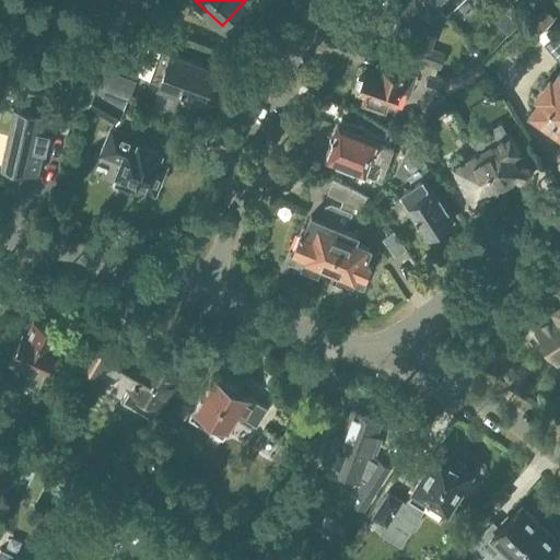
[(418,72),(429,76),(429,73),(435,76),(439,67),(441,68),(446,53),(433,48),(440,28),(433,22),(434,21),(429,15),(439,6),(440,6),(433,0),(395,0),(399,4),(391,12),(400,23),(409,15),(422,30),(412,58),(422,61),(418,72)]
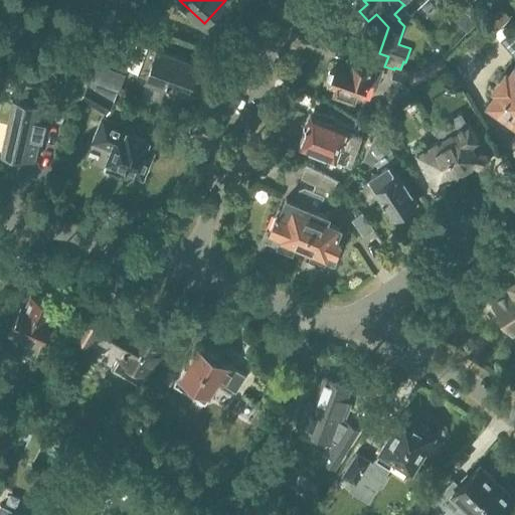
[(398,0),(404,5),(403,5),(410,12),(423,0),(398,0)]
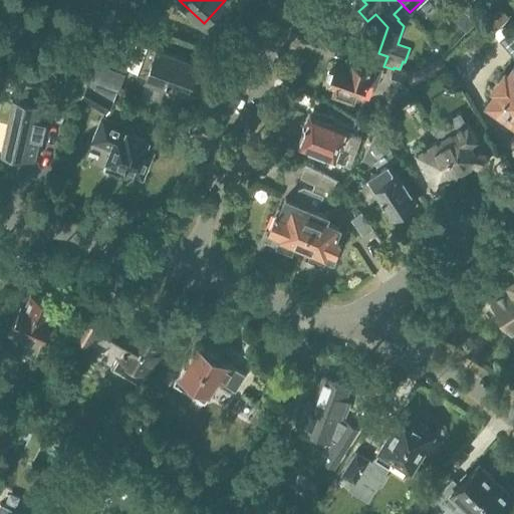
[(477,23),(458,3),(448,12),(467,33),(477,23)]
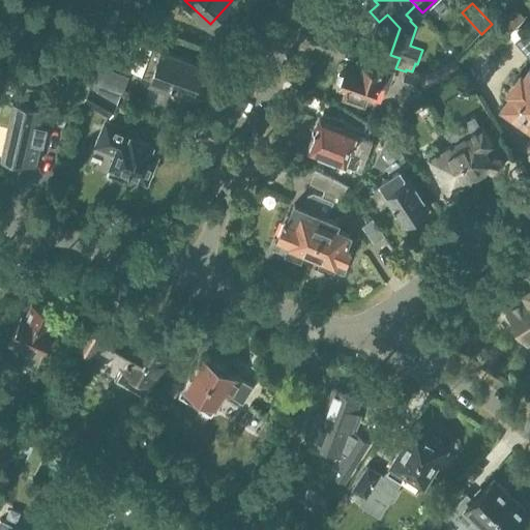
[(529,27),(524,21),(508,34),(529,58),(529,27)]
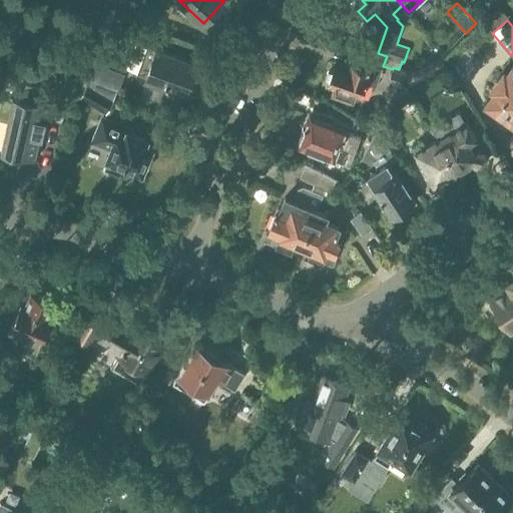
[(148,44),(136,74),(186,92),(197,62),(148,44)]
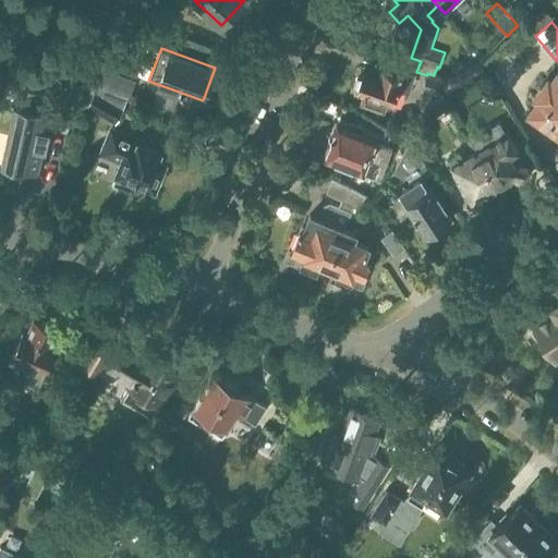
[(82,82),(97,87),(96,88),(126,99),(128,96),(130,97),(136,79),(88,62),(87,63),(67,56),(63,65),(84,73),(82,82)]
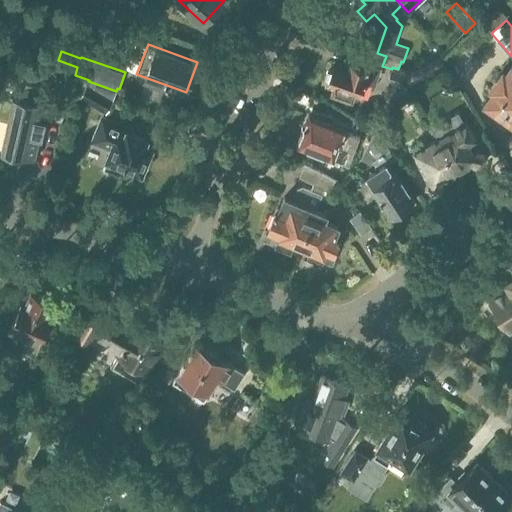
[(445,66),(440,56),(406,73),(405,87),(422,79),(425,77),(428,75),(432,75),(445,66)]
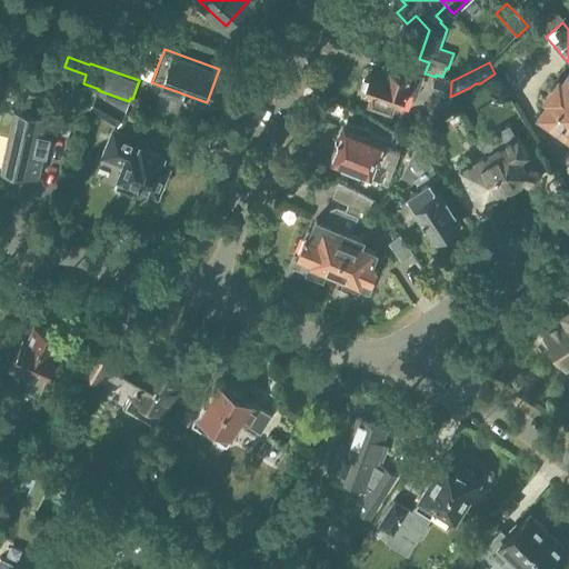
[(401,107),(407,91),(417,96),(425,76),(409,70),(407,75),(388,68),(386,75),(371,70),(368,77),(365,78),(362,82),(366,86),(362,92),(372,97),(368,109),(392,118),(397,105),(401,107)]
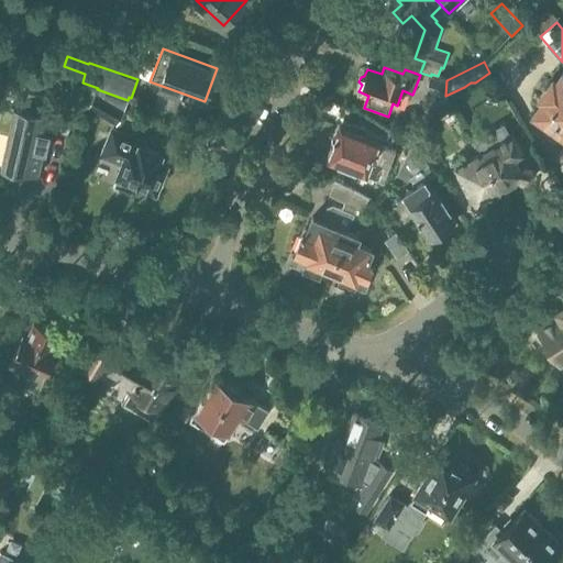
[(534,112),(553,125),(550,129),(562,138),(562,73),(556,81),(553,79),(541,96),(544,99),(534,112)]
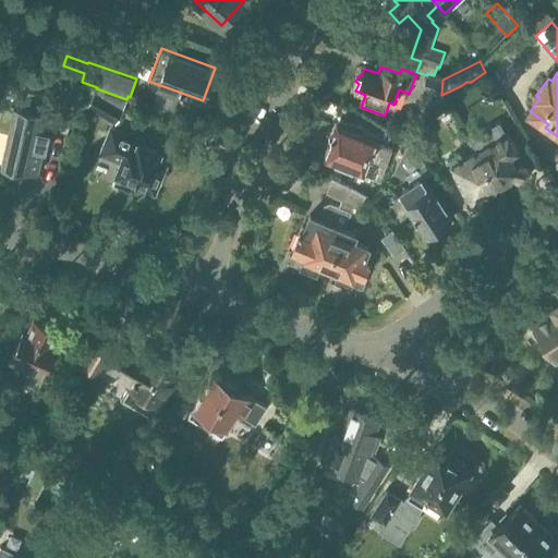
[(427,73),(427,75),(422,89),(437,95),(443,81),(433,77),(434,75),(427,73)]
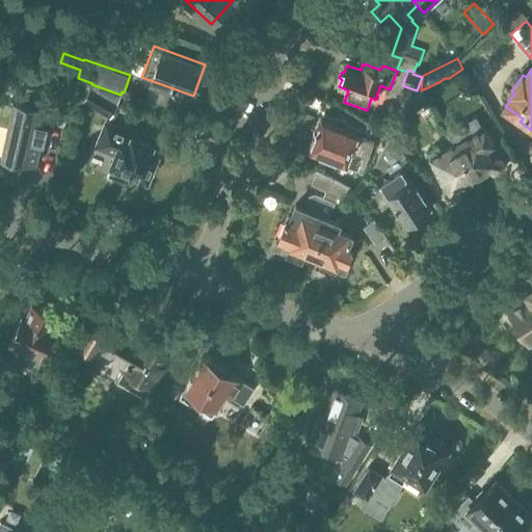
[(91,84),(90,87),(82,102),(110,118),(118,104),(117,103),(121,95),(91,84)]
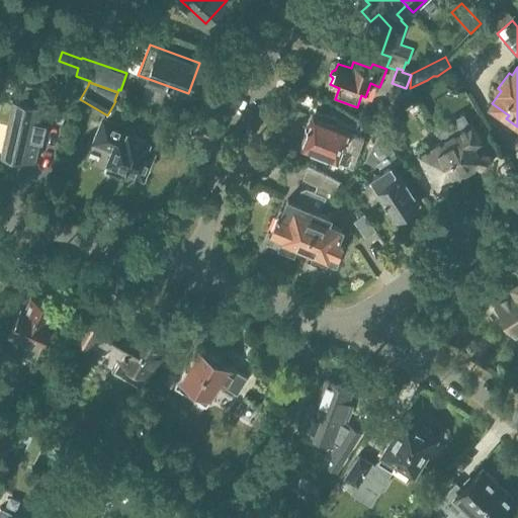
[(68,93),(26,83),(22,99),(3,94),(0,106),(0,119),(9,121),(2,153),(35,160),(40,139),(44,140),(48,121),(44,120),(46,114),(62,118),(68,93)]
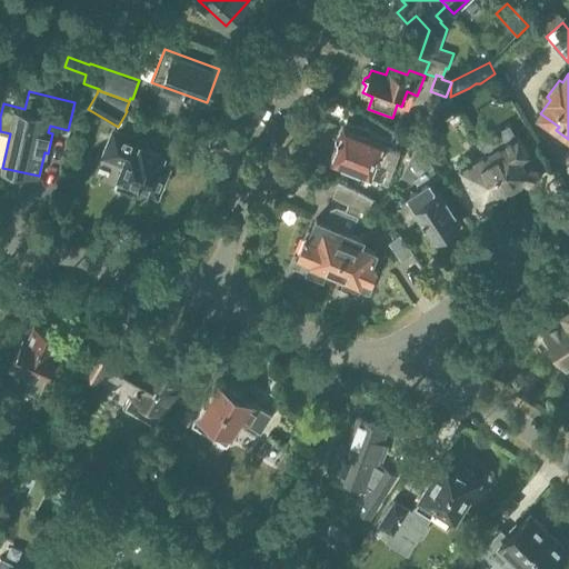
[(516,136),(509,125),(480,141),(487,152),(485,153),(508,191),(525,181),(536,183),(539,169),(529,166),(523,158),(529,155),(518,135),(516,136)]
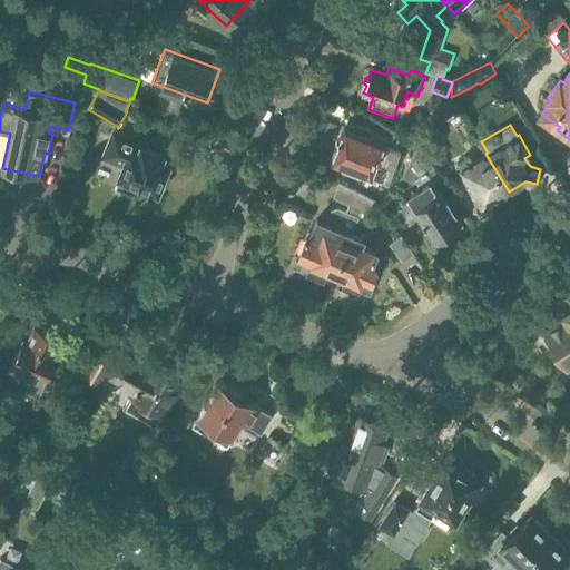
[(346,129),(333,163),(389,184),(402,151),(346,129)]
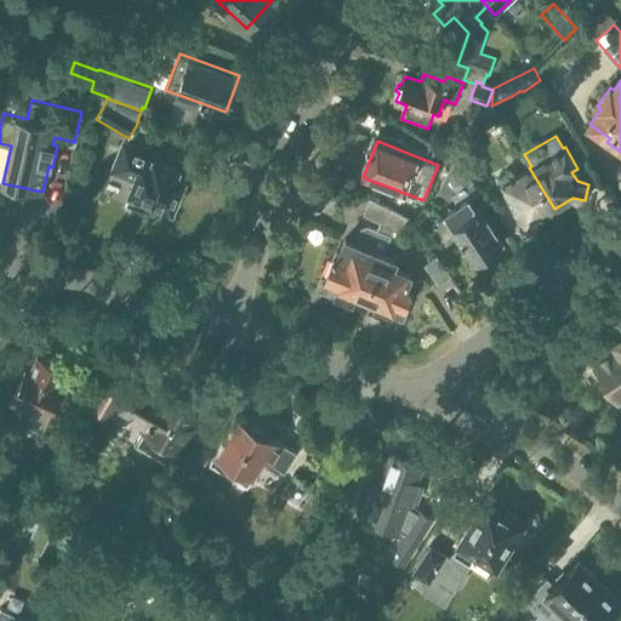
[(126,148),(117,172),(136,180),(126,204),(146,212),(151,200),(172,210),(184,180),(176,176),(178,169),(126,148)]
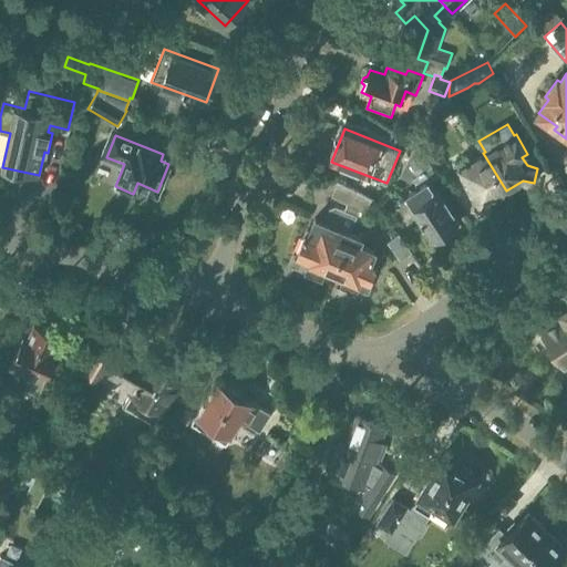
[(413,177),(420,187),(403,196),(432,240),(460,223),(425,171),(432,165),(416,142),(400,175),(412,181),(413,177)]
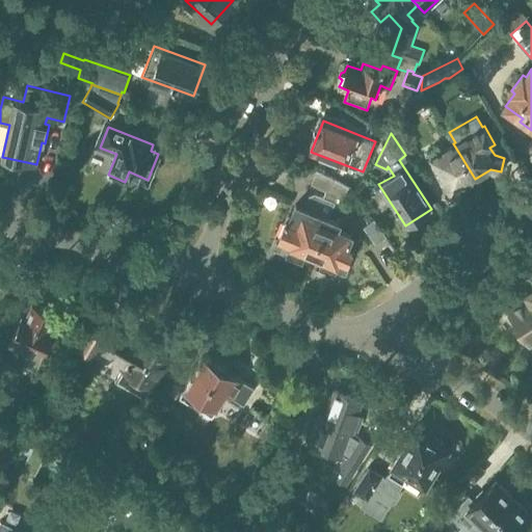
[(429,152),(447,182),(445,194),(458,197),(460,188),(475,179),(453,143),(442,151),(439,147),(429,152)]
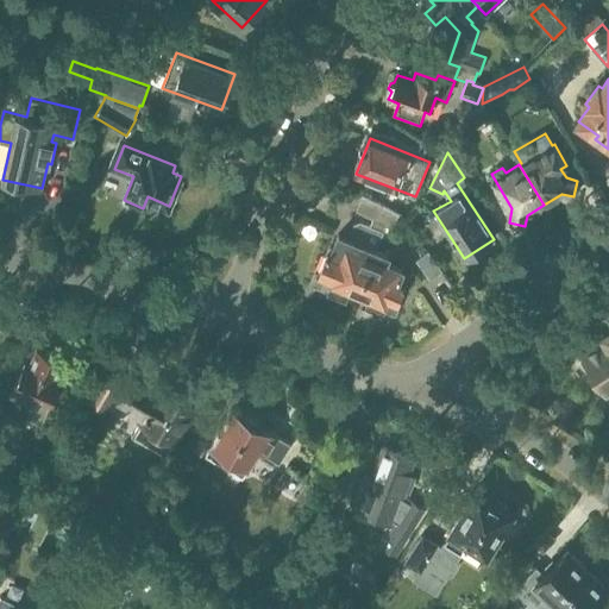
[(311,283),(330,290),(331,287),(345,294),(349,287),(358,290),(391,209),(364,195),(357,209),(374,218),(369,226),(359,221),(355,225),(349,239),(339,234),(331,252),(328,252),(320,272),(315,271),(311,283)]
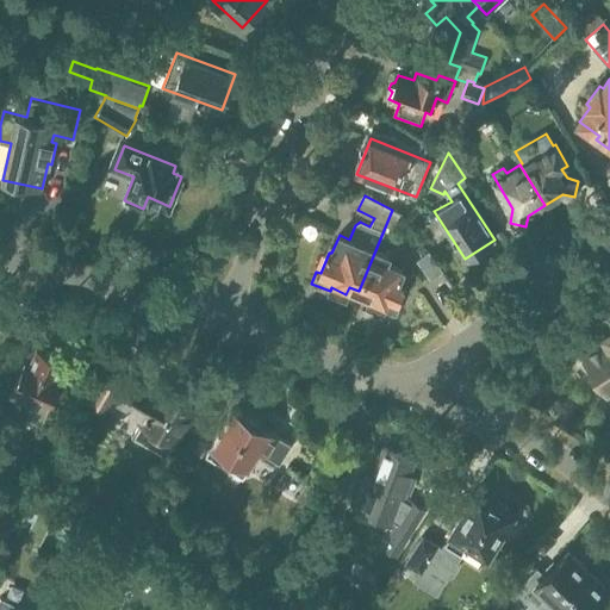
[(369,298),(384,304),(383,309),(397,315),(400,303),(397,302),(403,285),(398,282),(403,269),(386,262),(388,255),(377,250),(387,225),(397,229),(404,216),(392,210),(359,291),(371,297),(369,298)]
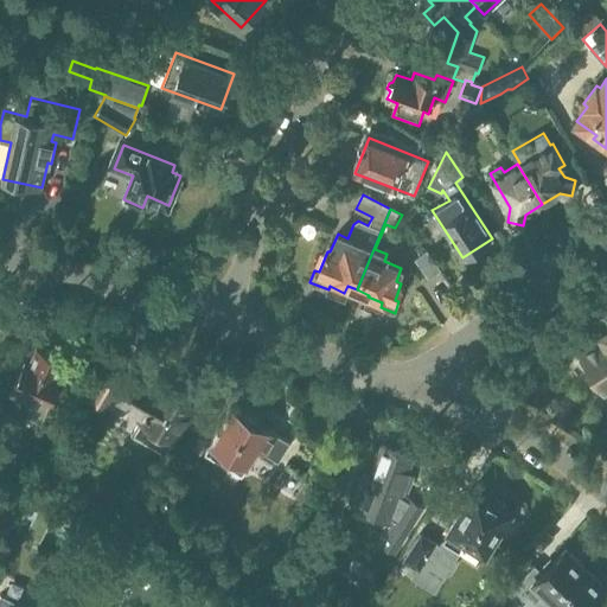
[(415,259),(429,278),(440,269),(426,250),(415,259)]
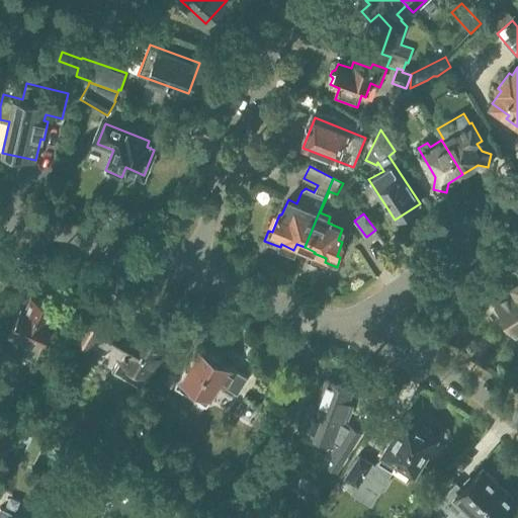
[(496,308),(505,322),(508,319),(517,334),(517,333),(517,284),(515,286),(517,291),(498,304),(500,306),(496,308)]
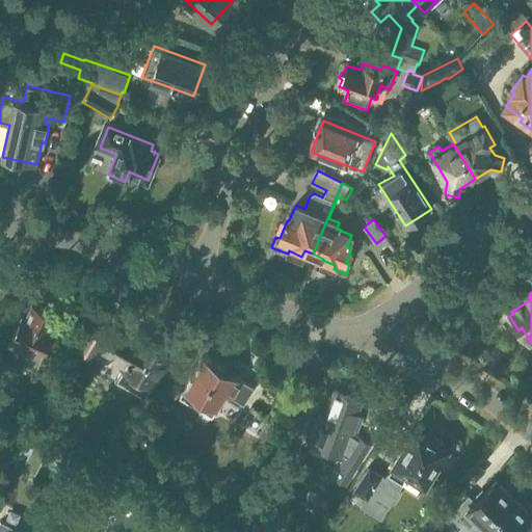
[(14,343),(25,348),(19,363),(36,370),(55,329),(51,327),(57,314),(32,303),(26,317),(22,315),(10,342),(14,344),(14,343)]
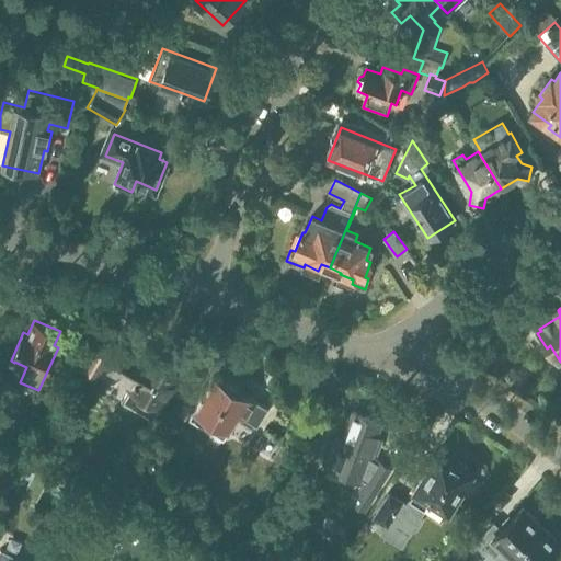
[(86,373),(92,377),(93,376),(95,377),(109,353),(107,352),(106,351),(101,347),(99,347),(95,345),(82,369),(86,371),(86,373)]
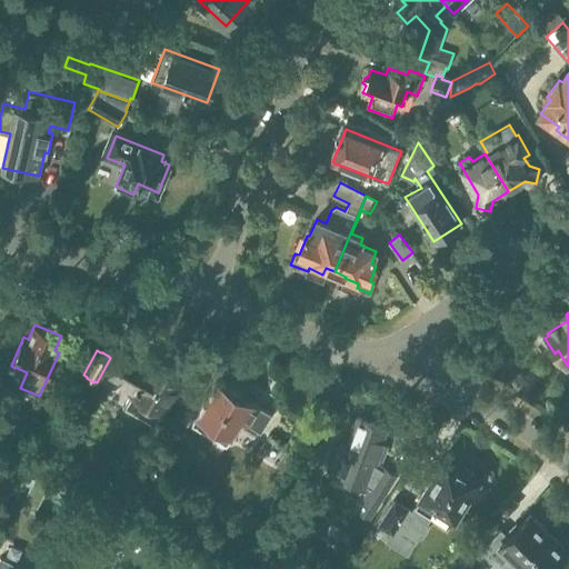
[(156,426),(162,413),(165,415),(186,379),(150,358),(147,363),(125,350),(109,377),(130,389),(128,393),(130,395),(123,407),(156,426)]
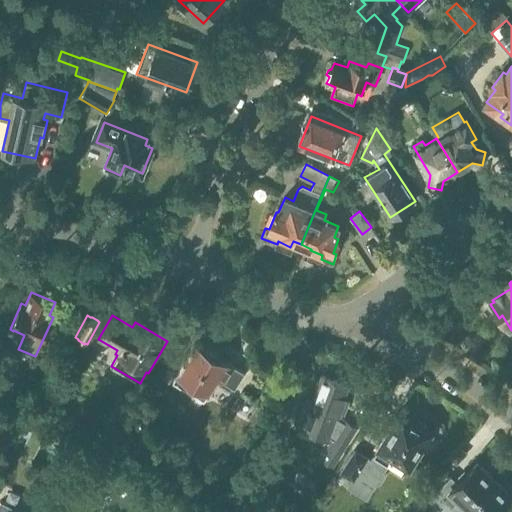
[(176,373),(194,384),(190,391),(204,400),(218,378),(235,388),(245,372),(219,356),(221,352),(208,344),(205,348),(196,342),(193,346),(189,354),(188,354),(184,361),(179,369),(179,368),(176,373)]
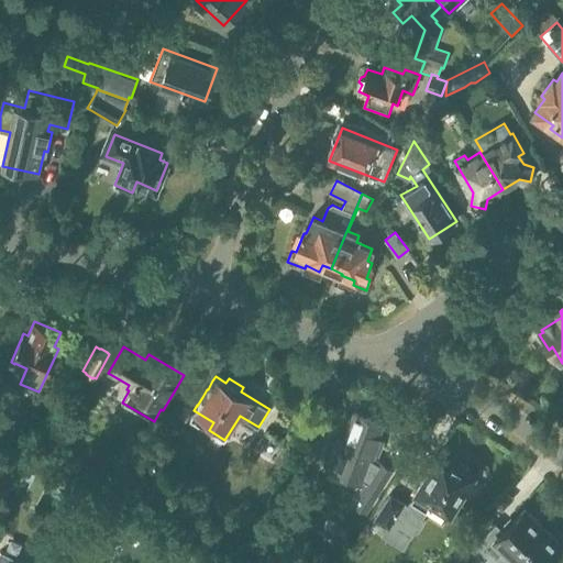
[(331,459),(327,468),(362,482),(366,484),(366,485),(365,488),(376,495),(377,496),(393,471),(371,456),(372,454),(374,455),(381,439),(378,438),(384,423),(354,412),(343,441),(338,439),(331,459)]
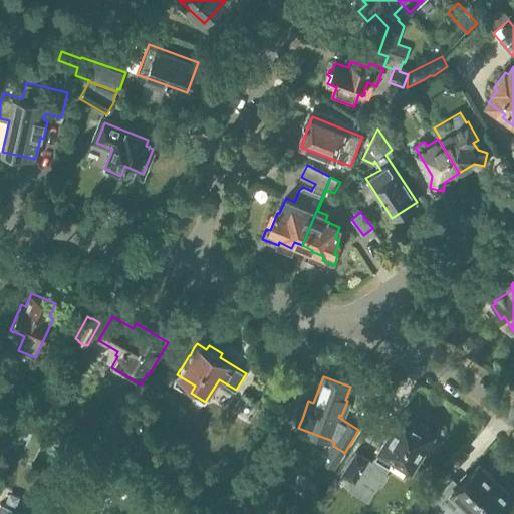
[(342,474),(354,481),(357,477),(374,488),(376,485),(379,486),(387,475),(383,473),(394,457),(410,467),(422,448),(427,452),(437,436),(402,414),(372,461),(356,451),(342,474)]
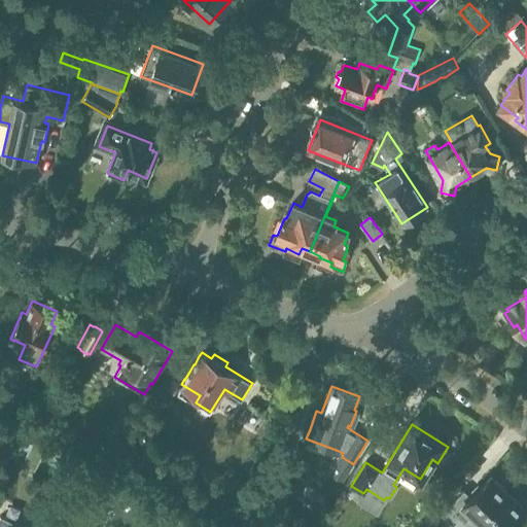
[(471,496),(464,489),(442,513),(455,526),(475,526),(478,524),(510,493),(492,476),(471,496)]
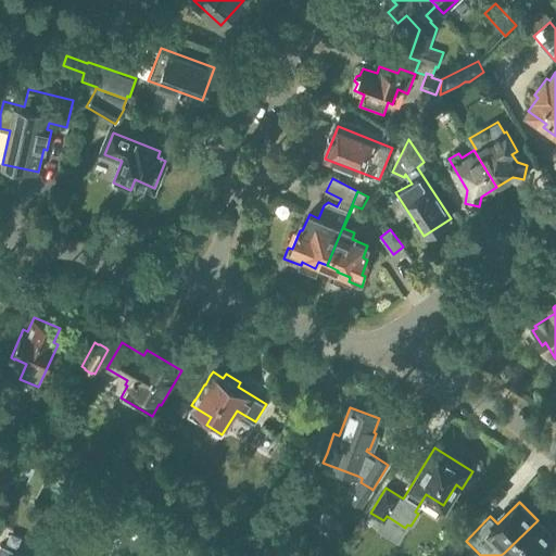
[(504,553),(507,555),(539,555),(555,539),(555,538),(538,520),(504,553)]
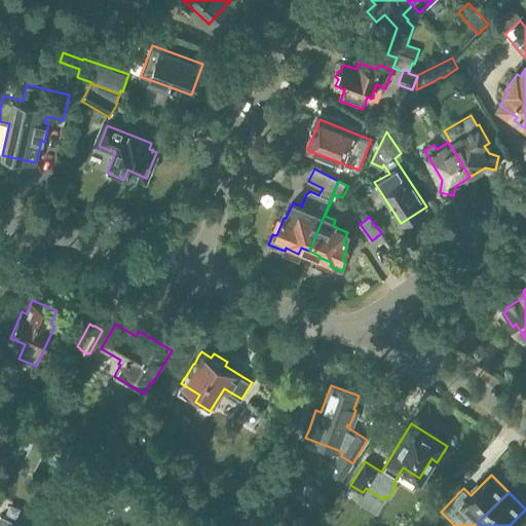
[(429,509),(415,524),(417,525),(433,525),(440,519),(429,509)]
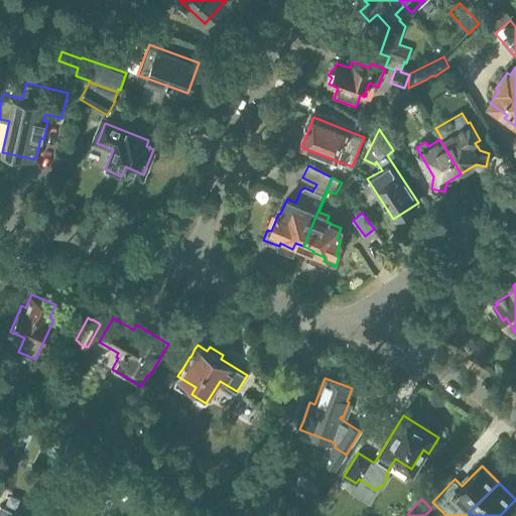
[(1,505),(0,506),(0,515),(17,515),(12,513),(13,511),(1,505)]
